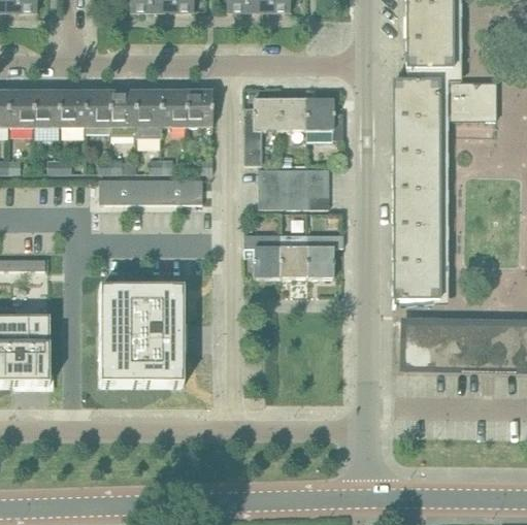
[(5,0),(5,12),(37,12),(36,0),(5,0)]
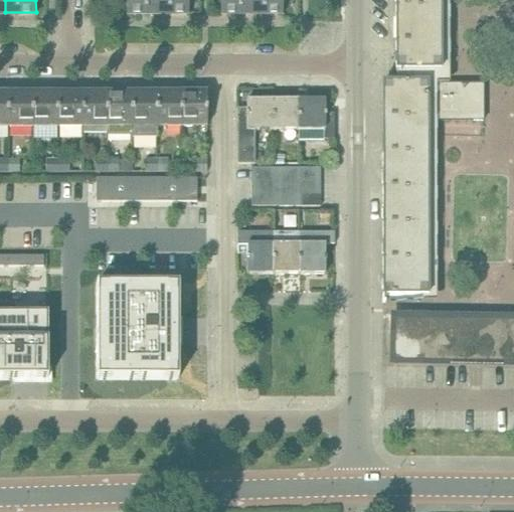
[(127,0),(127,12),(158,11),(157,0),(127,0)]
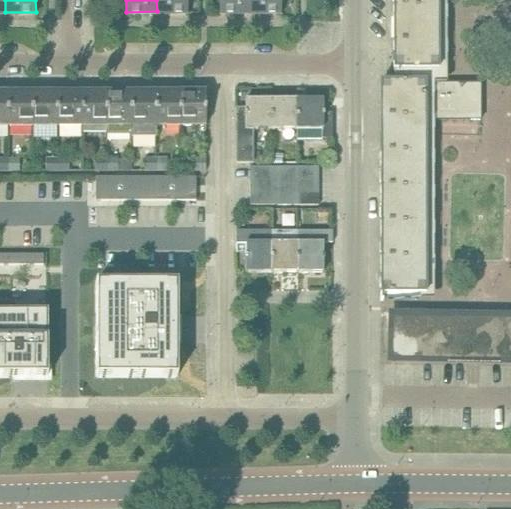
[(156,0),(157,11),(188,11),(187,0),(156,0)]
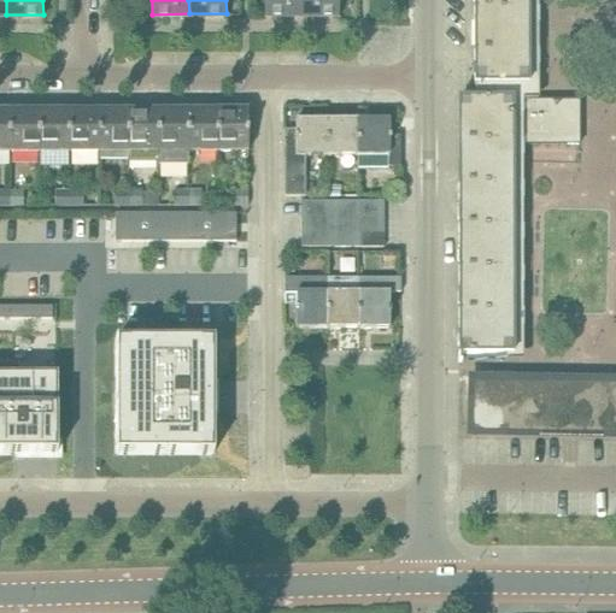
[(264,0),(265,13),(303,13),(301,0),(264,0)]
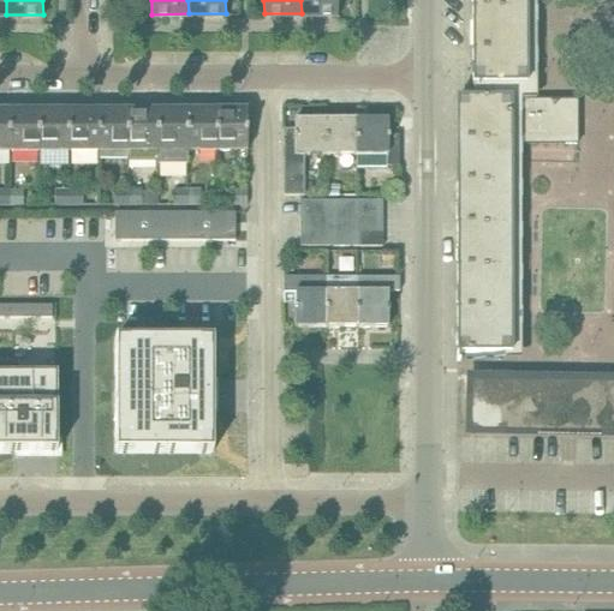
[(300,0),(302,13),(338,13),(338,0),(300,0)]
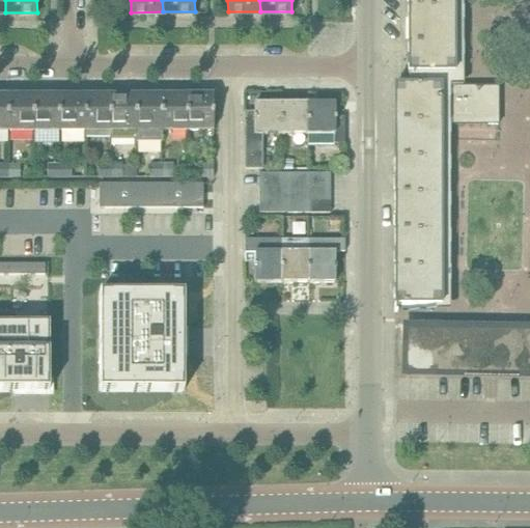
[(408,0),(409,70),(455,70),(455,0),(408,0)]
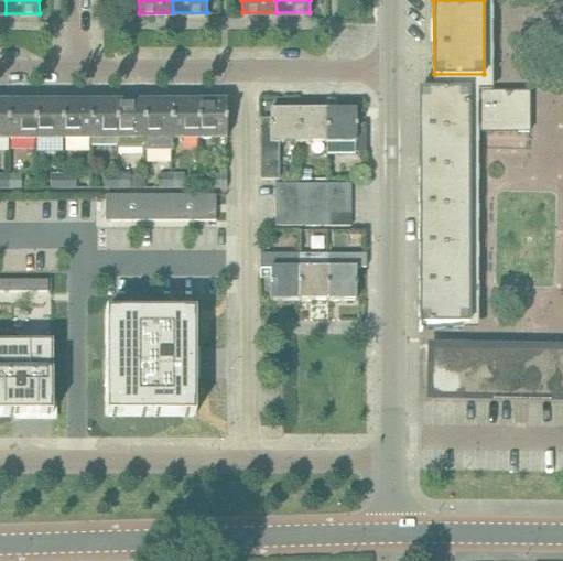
[(555,29),(555,6),(549,6),(548,0),(537,0),(538,29),(555,29)]
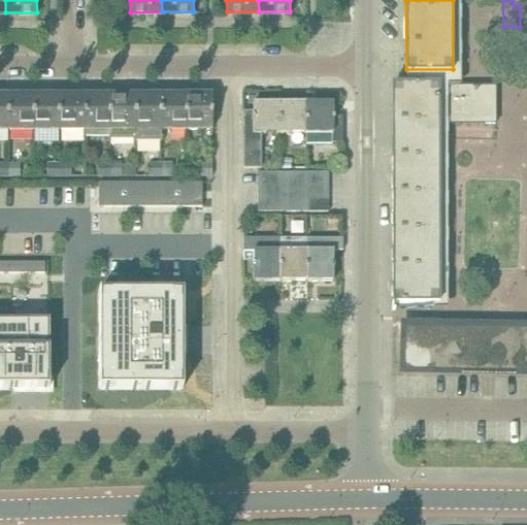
[(393,154),(439,154),(439,121),(496,121),(496,84),(393,84),(393,154)]
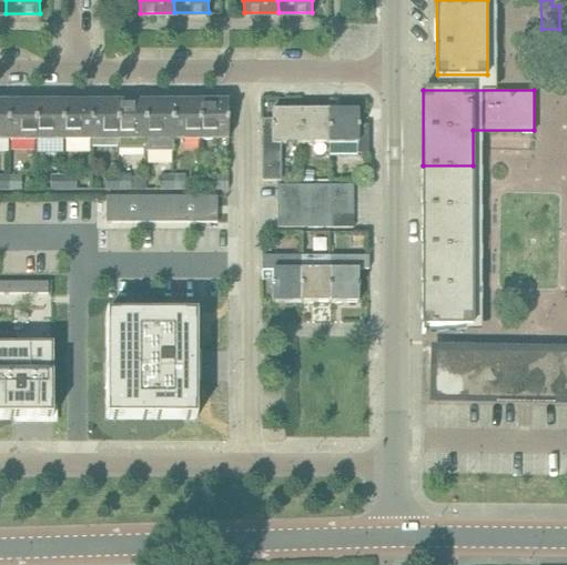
[(9,100),(0,99),(0,137),(9,138),(9,100)]
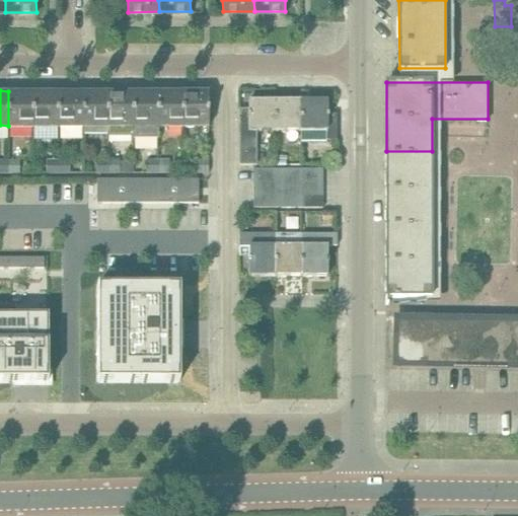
[(83,90),(59,91),(59,126),(83,126),(83,90)]
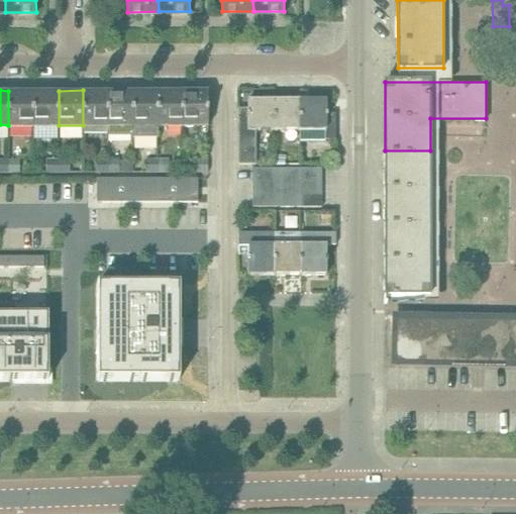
[(108,90),(83,90),(83,125),(108,124),(108,90)]
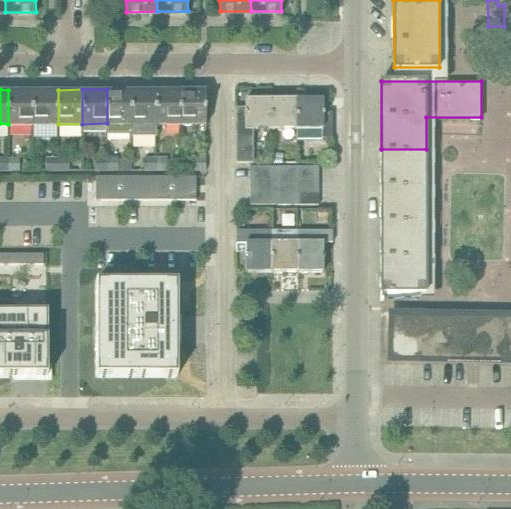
[(131,89),(107,89),(107,123),(132,123),(131,89)]
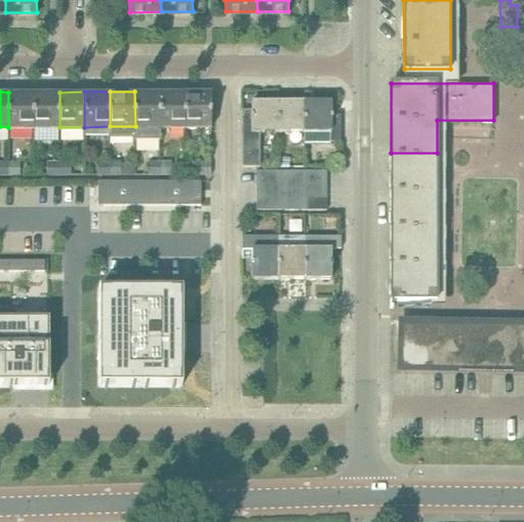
[(160,91),(134,91),(135,126),(135,137),(160,137),(160,126),(160,91)]
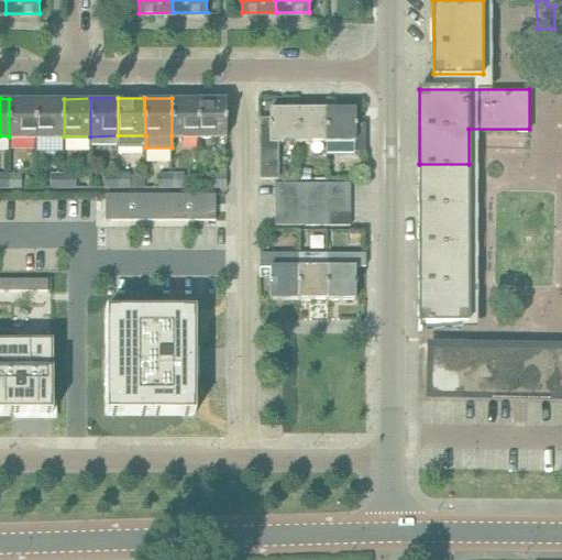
[(199,98),(172,98),(172,135),(199,135),(199,98)]
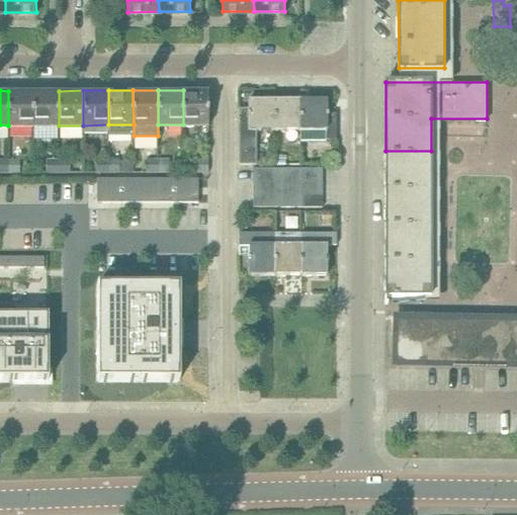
[(208,90),(183,90),(183,124),(208,124),(208,90)]
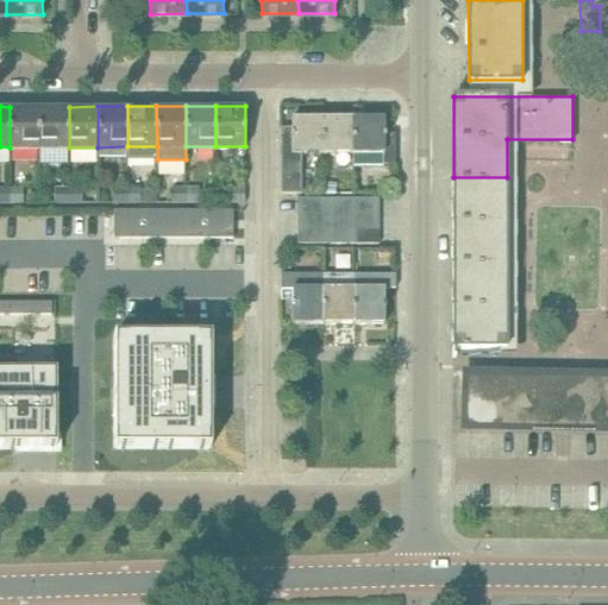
[(39,107),(10,107),(10,147),(39,147),(39,107)]
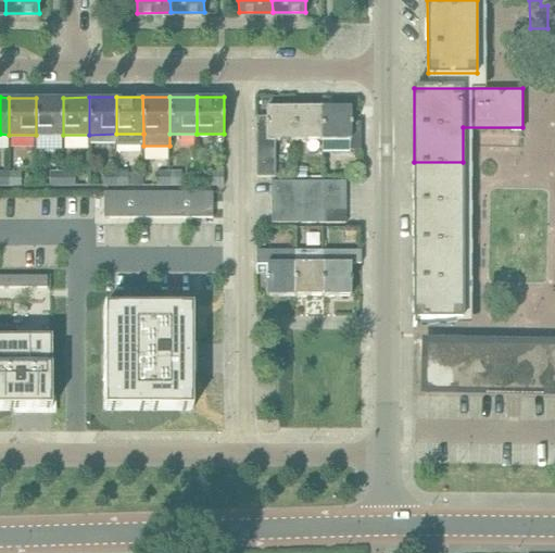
[(63,98),(36,98),(36,135),(63,135),(63,98)]
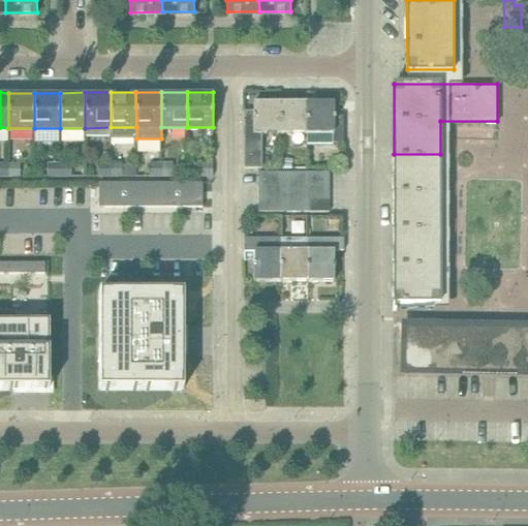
[(261,131),(281,131),(281,100),(254,100),(254,109),(244,109),(244,165),(262,166),(261,131)]
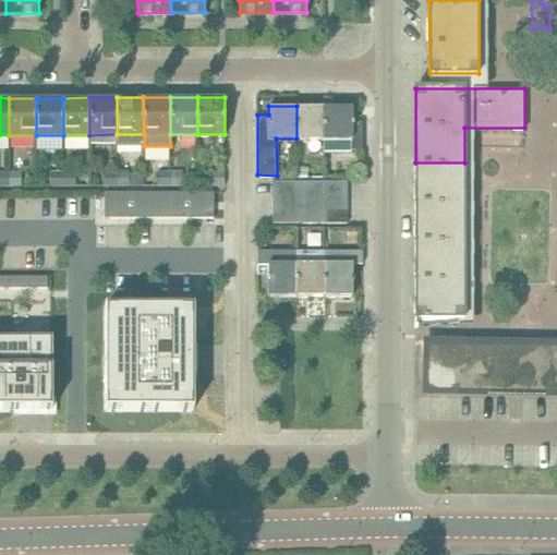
[(324,106),(297,106),(297,139),(324,139),(324,106)]
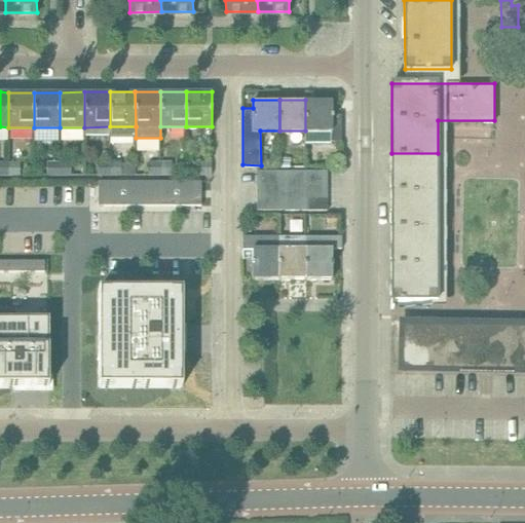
[(332,100),(305,100),(305,131),(305,143),(331,143),(331,140),(339,140),(341,140),(341,113),(332,113),(332,100)]
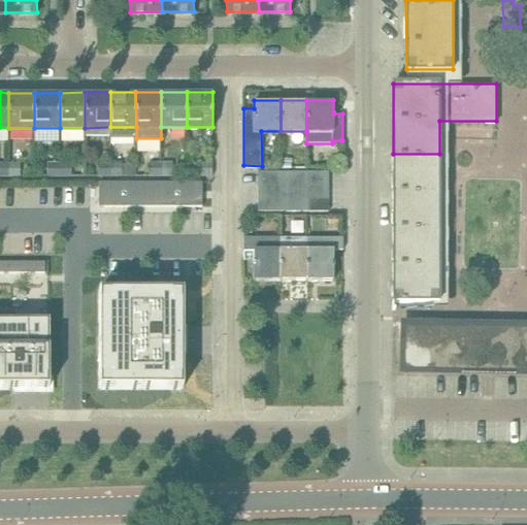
[(393,154),(393,307),(439,307),(439,154),(393,154)]
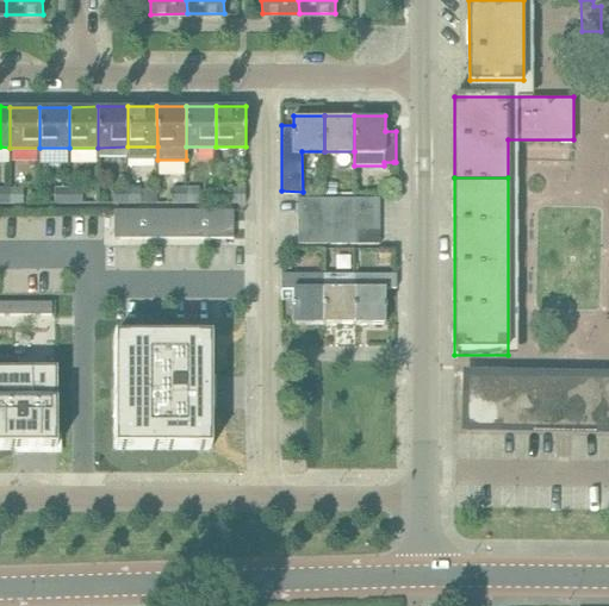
[(0,186),(0,200),(10,200),(10,186),(0,186)]
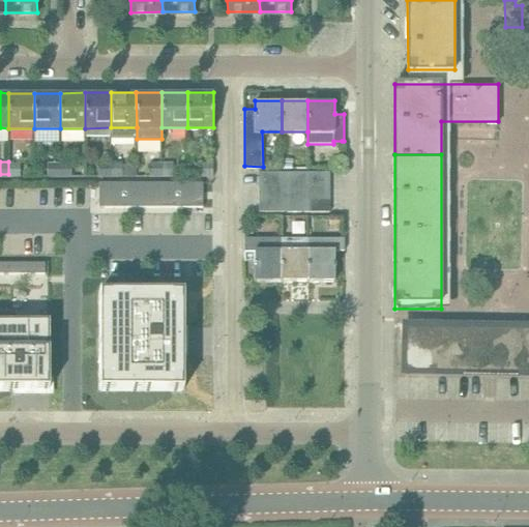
[(20,162),(8,162),(8,174),(20,174),(20,162)]
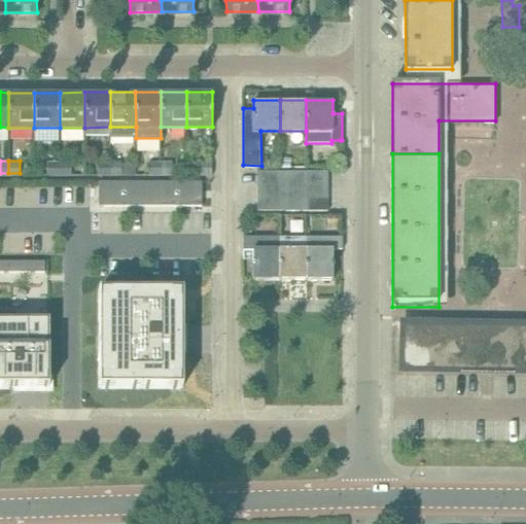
[(48,161),(48,173),(60,173),(60,161),(48,161)]
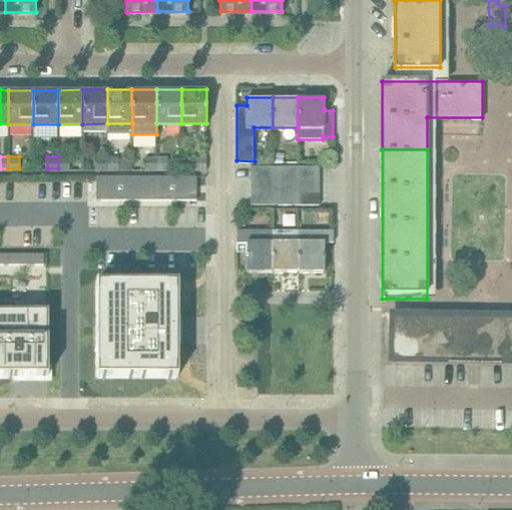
[(69,156),(58,156),(58,168),(69,168),(69,156)]
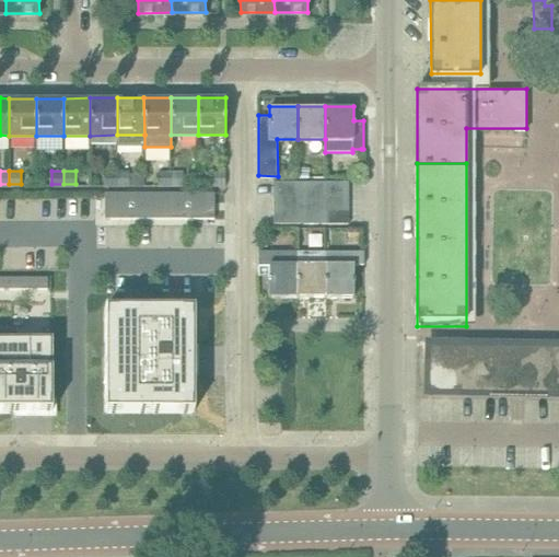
[(105,171),(105,184),(117,184),(117,171),(105,171)]
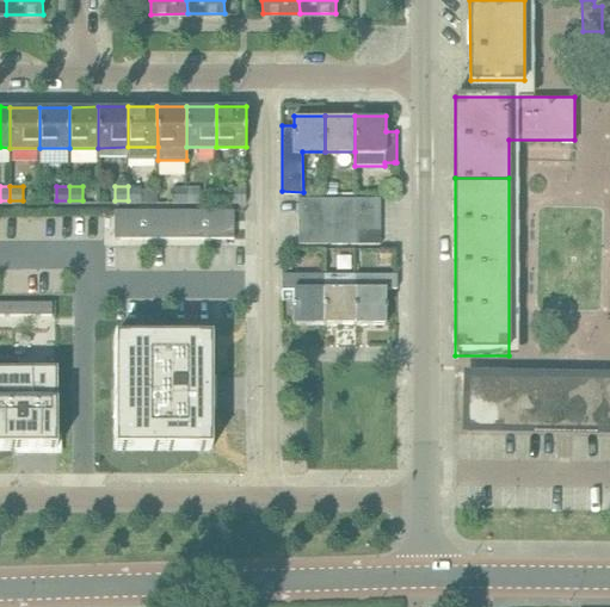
[(141,186),(128,186),(128,200),(141,200),(141,186)]
